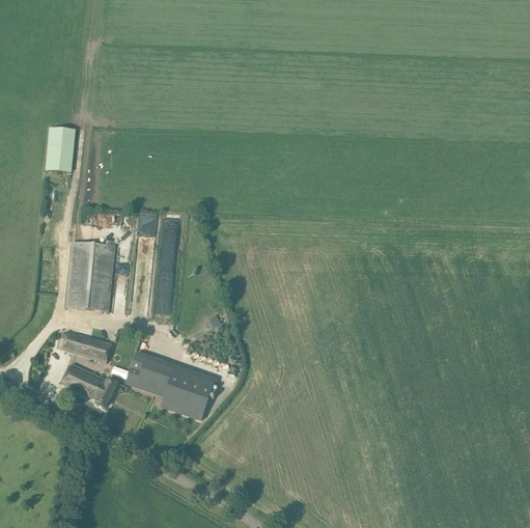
[(75,128),(48,126),(45,168),(71,171),(75,128)]
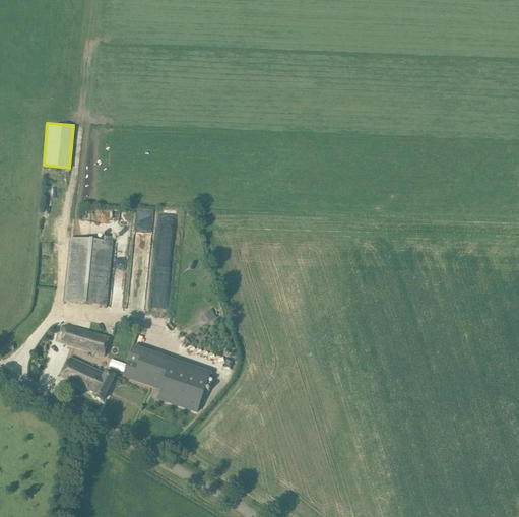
[(112,236),(102,235),(102,239),(70,236),(64,299),(106,303),(112,236)]
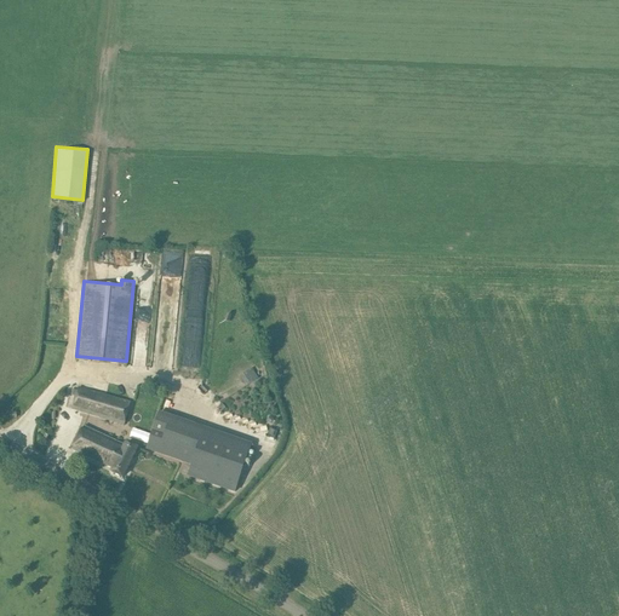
[(241,370),(247,380),(256,375),(250,366),(241,370)]
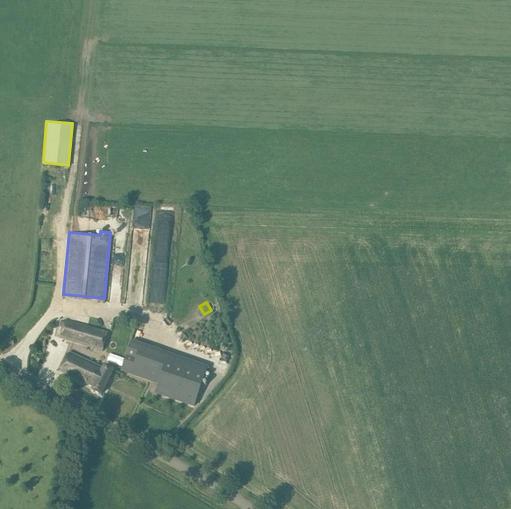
[(107,330),(64,318),(59,336),(101,348),(107,330)]
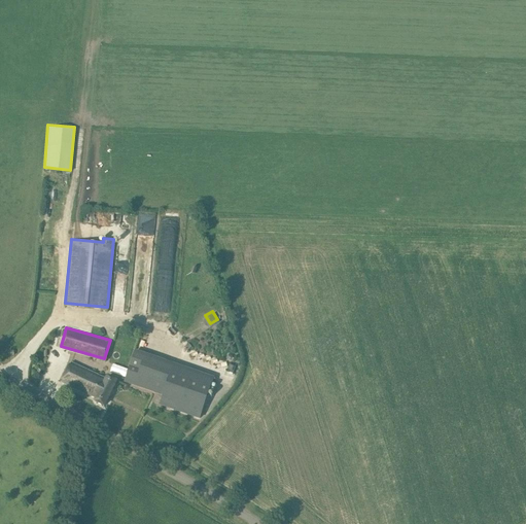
[(134,349),(125,379),(163,392),(160,402),(199,416),(213,377),(134,349)]
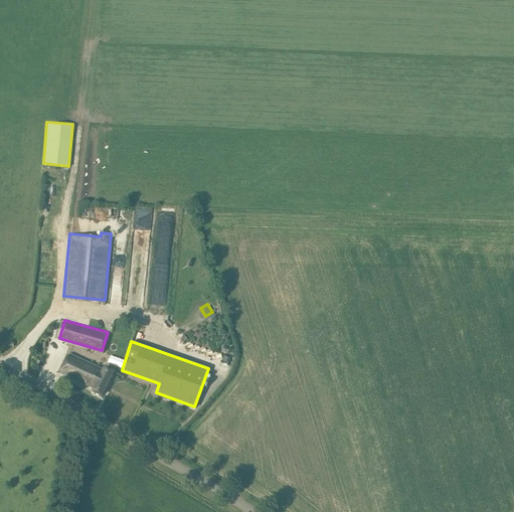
[(103,368),(68,352),(59,371),(93,387),(92,390),(101,394),(113,369),(105,365),(103,368)]
